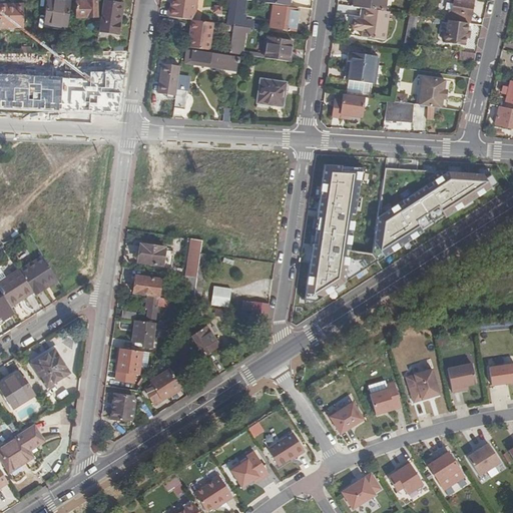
[(66,27),(70,2),(56,0),(47,0),(44,24),(66,27)]
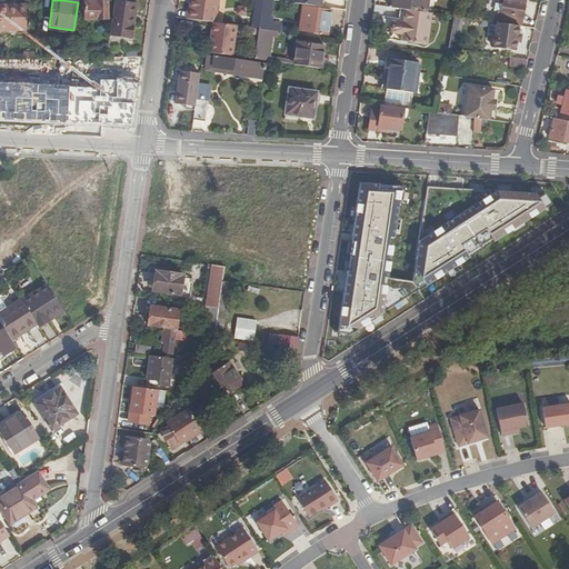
[(85,2),(85,19),(108,19),(107,0),(91,0),(92,2),(85,2)]
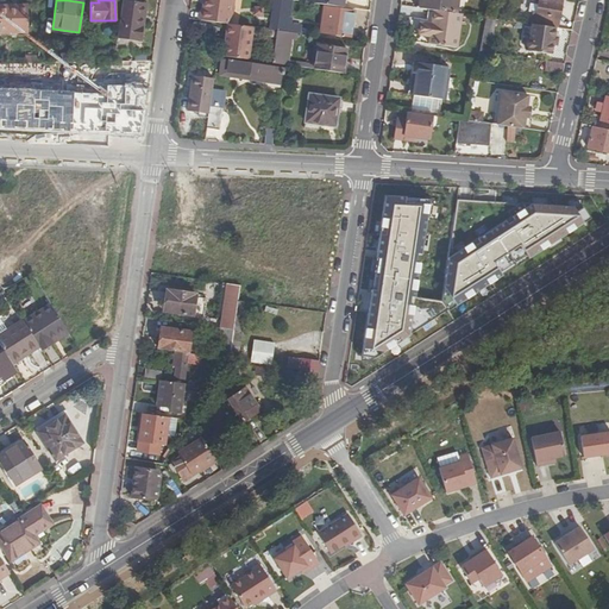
[(206,0),(205,12),(223,14),(225,0),(206,0)]
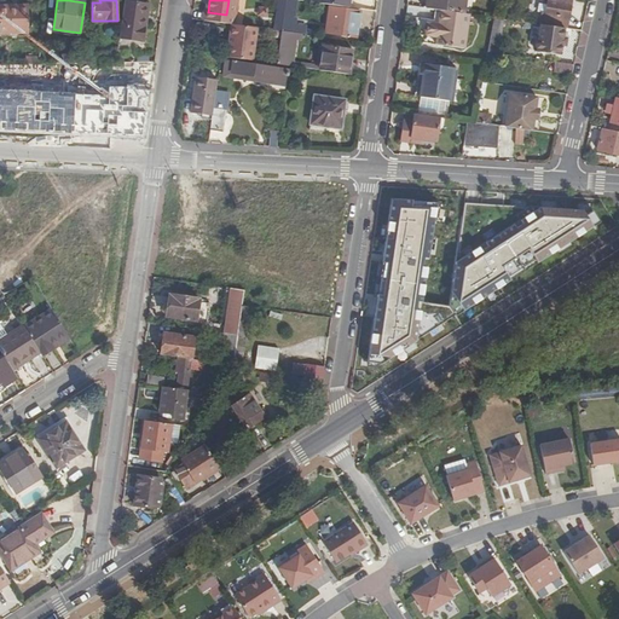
[(232,25),(255,28),(281,32),(285,0),(278,0),(276,23),(231,16),(230,17),(212,15),(212,22),(232,25)]
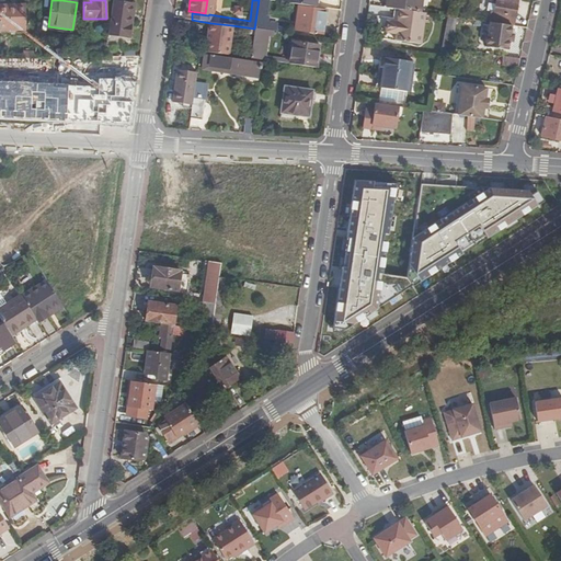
[(266,0),(259,0),(254,29),(264,31),(268,0),(266,0)]
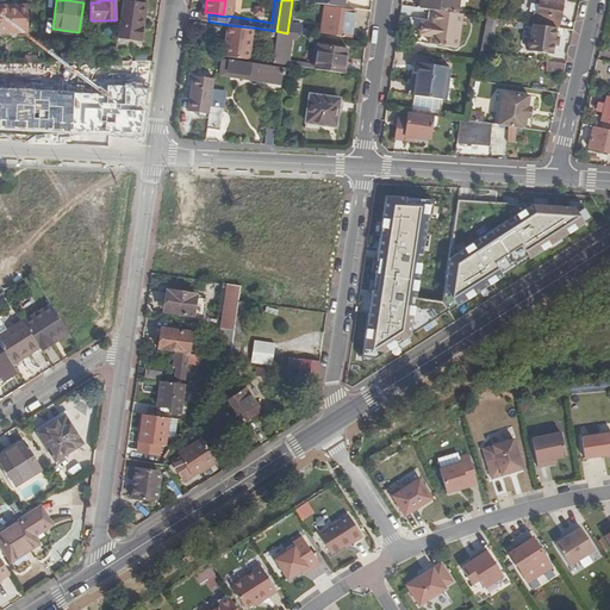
[(424,0),(423,8),(434,10),(456,13),(458,0),(424,0)]
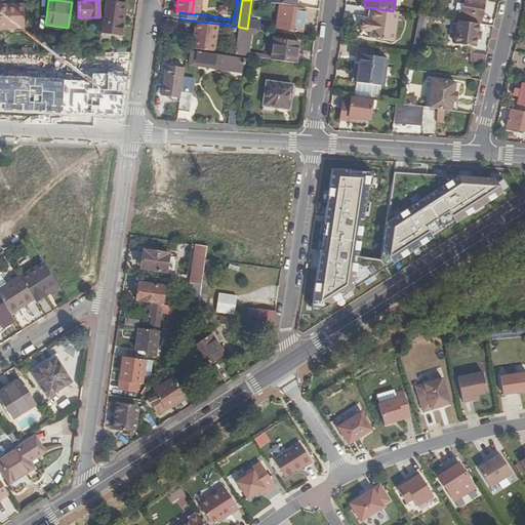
[(465,1),(460,22),(479,25),(481,15),(484,4),(479,3),(478,0),(466,0),(466,1),(465,1)]
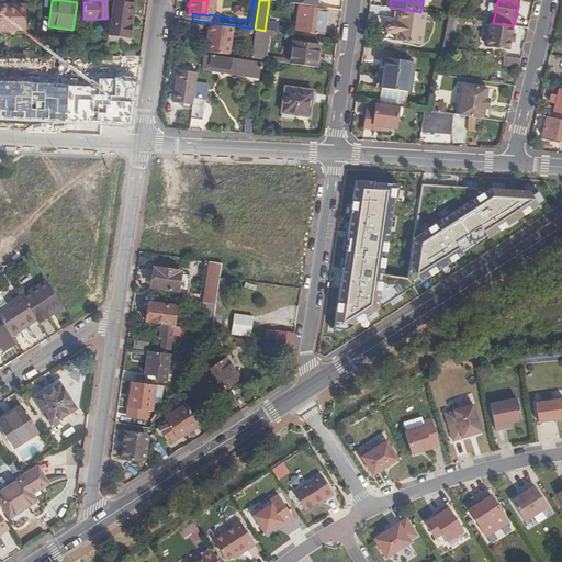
[(133,7),(112,3),(108,35),(127,38),(133,7)]
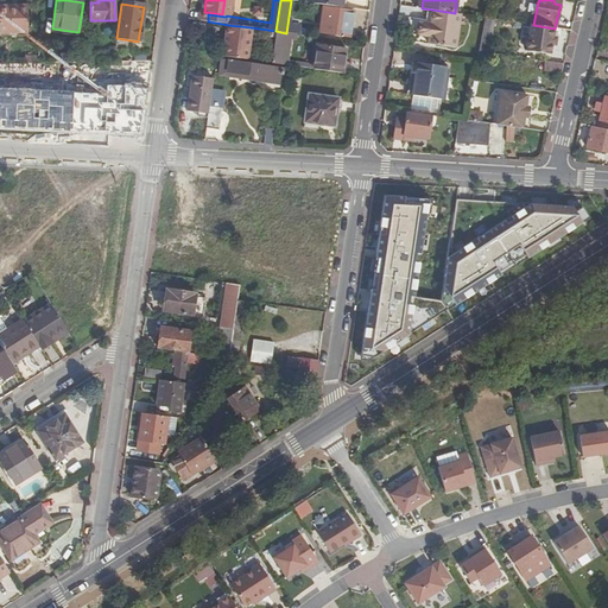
[(18,10),(0,10),(0,32),(29,32),(29,7),(18,7),(18,10)]
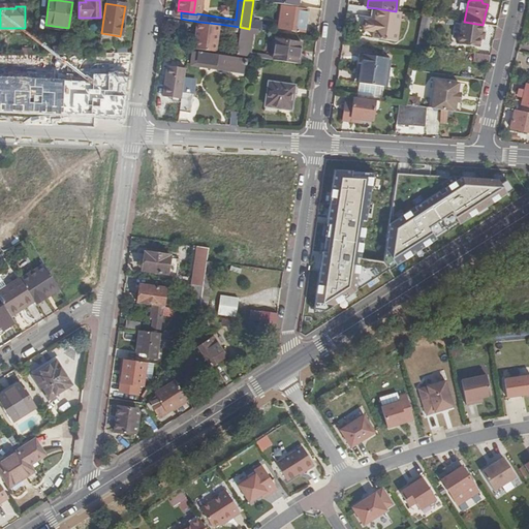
[(308,10),(282,6),(279,28),(305,32),(308,10)]
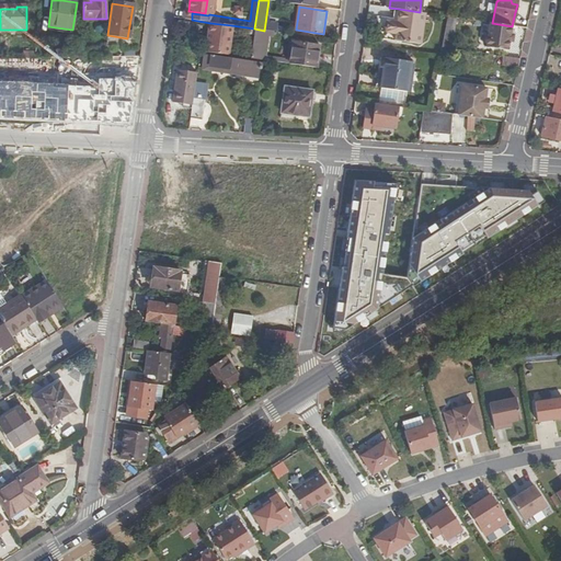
[(420,44),(425,13),(420,12),(399,9),(397,22),(387,21),(386,32),(395,34),(395,39),(420,44)]
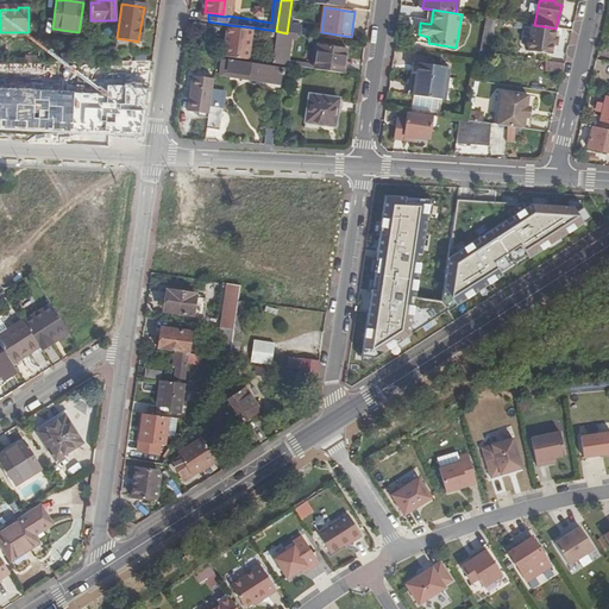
[(488,52),(495,19),(485,18),(479,51),(488,52)]
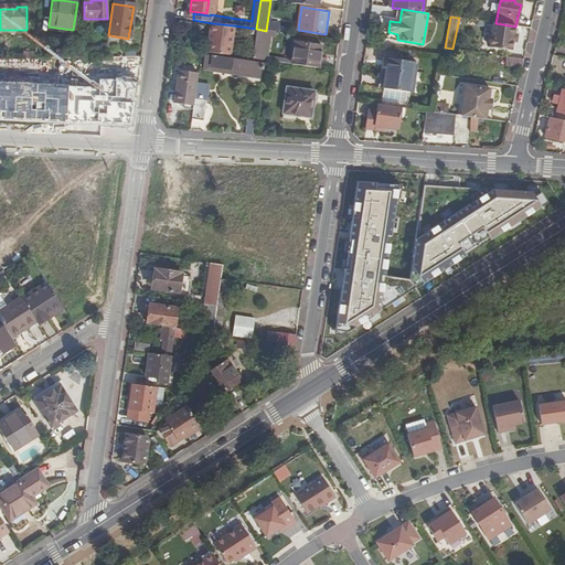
[(532,20),(518,17),(515,27),(530,29),(532,20)]
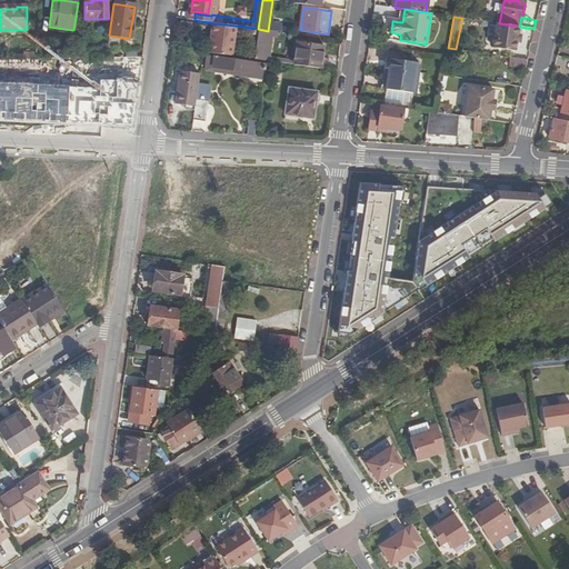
[(235,26),(213,23),(209,52),(230,56),(235,26)]
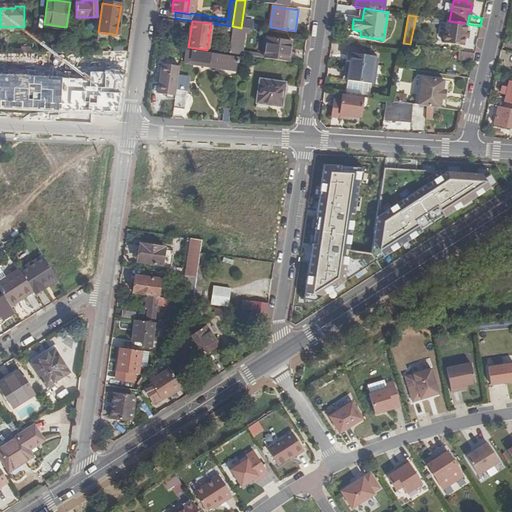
[(463,46),(467,24),(449,21),(446,21),(443,43),(463,46)]
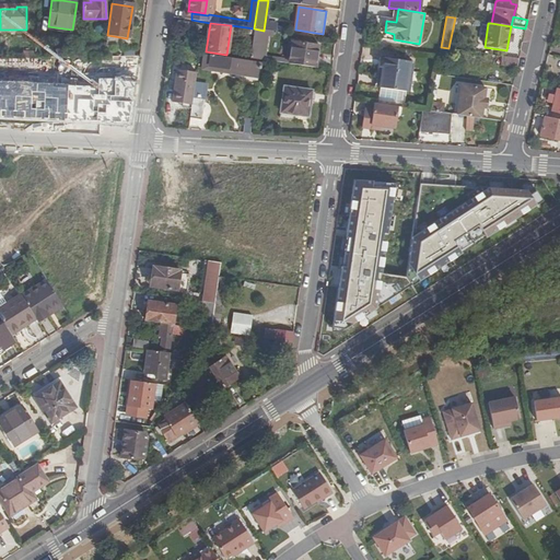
[(254,28),(251,58),(261,59),(268,60),(268,57),(261,56),(265,34),(271,35),(272,32),(264,31),(254,28)]
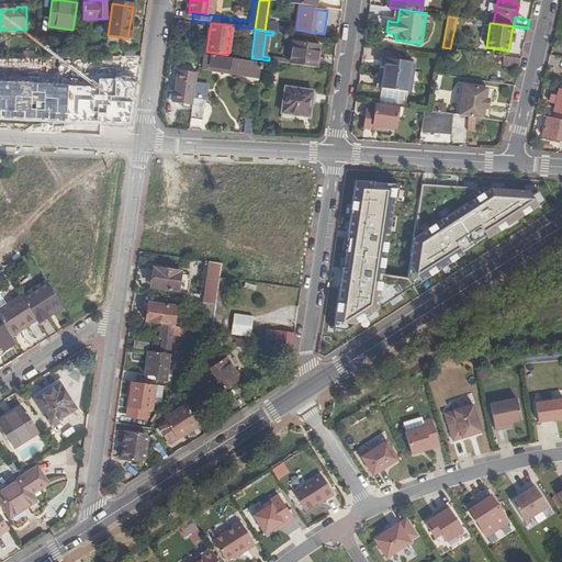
[(250,38),(233,36),(231,48),(248,51),(250,38)]
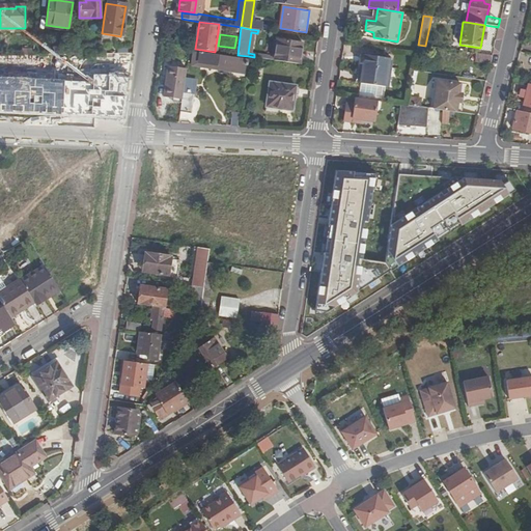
[(277,39),(274,60),(299,63),(302,44),(277,39)]
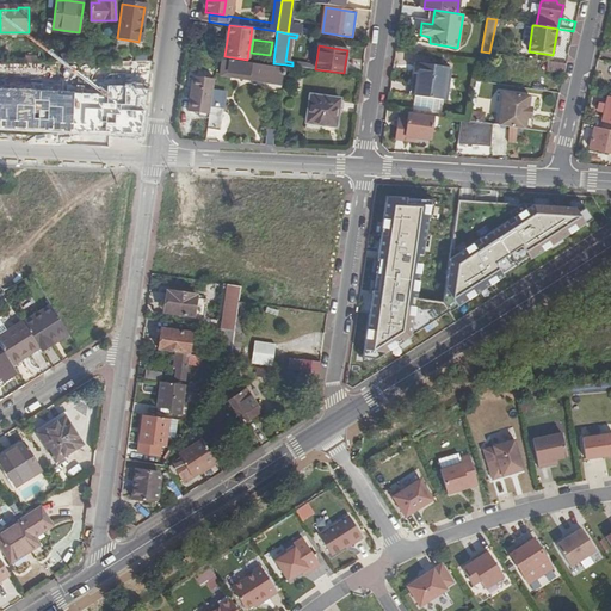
[(220,76),(227,78),(228,72),(255,76),(282,81),(283,68),(222,60),(220,74),(220,76)]
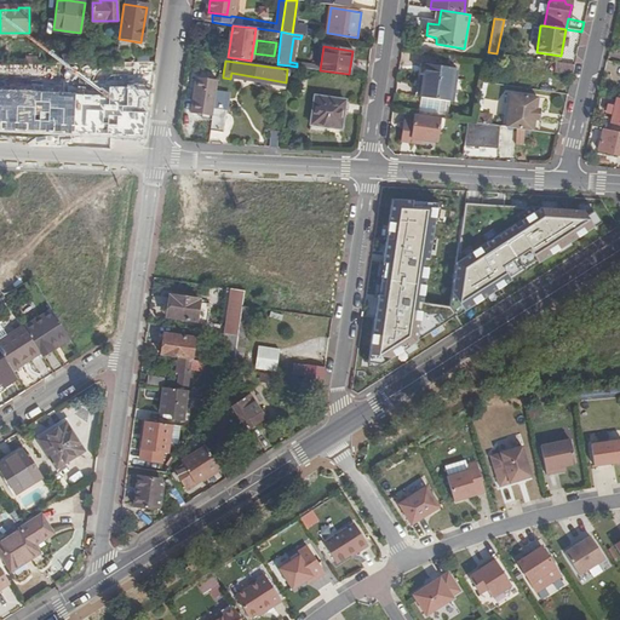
[(574,65),(556,63),(555,73),(572,75),(574,65)]
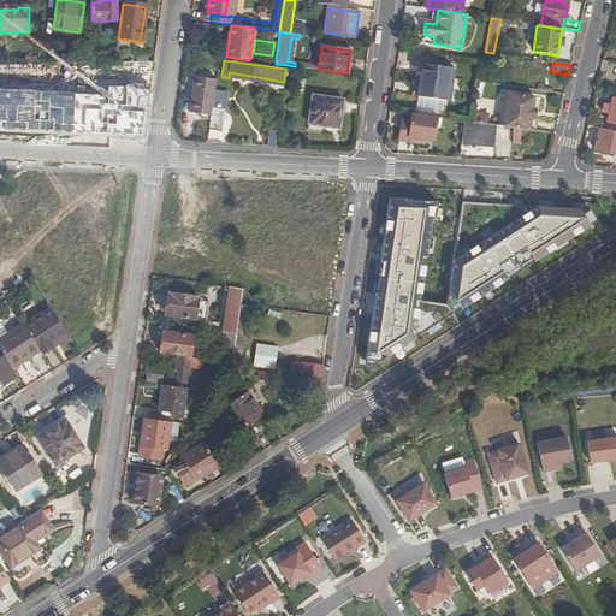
[(35,78),(35,64),(28,64),(23,64),(21,78),(35,78)]
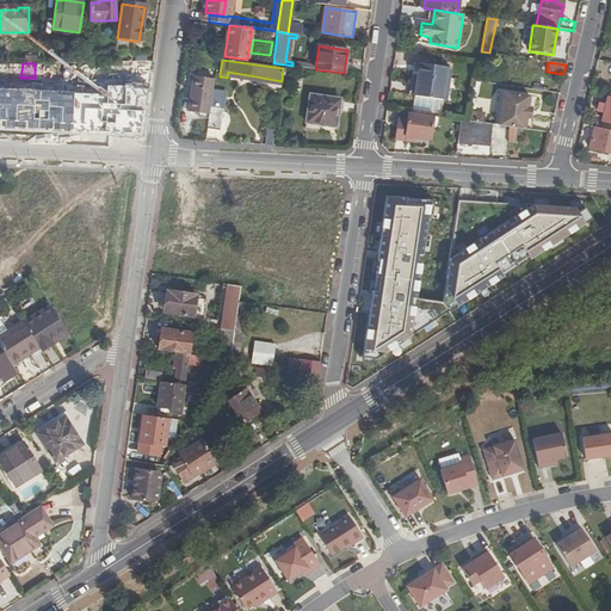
[(65,63),(54,63),(53,74),(55,74),(54,84),(48,84),(47,94),(51,96),(50,102),(60,103),(65,75),(66,75),(68,63),(65,63)]
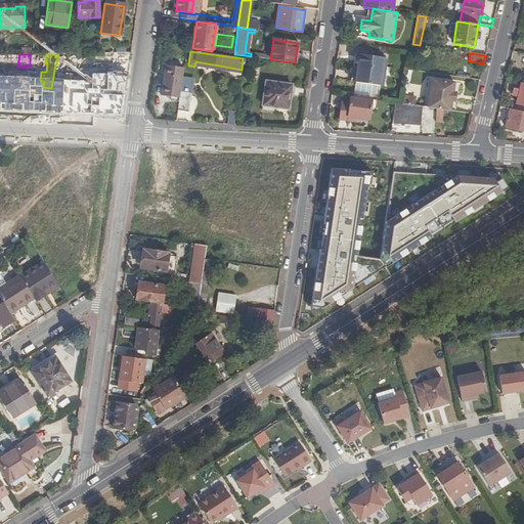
[(358,55),(357,62),(354,81),(355,81),(380,85),(388,86),(391,68),(384,67),(385,57),(358,54),(358,55)]
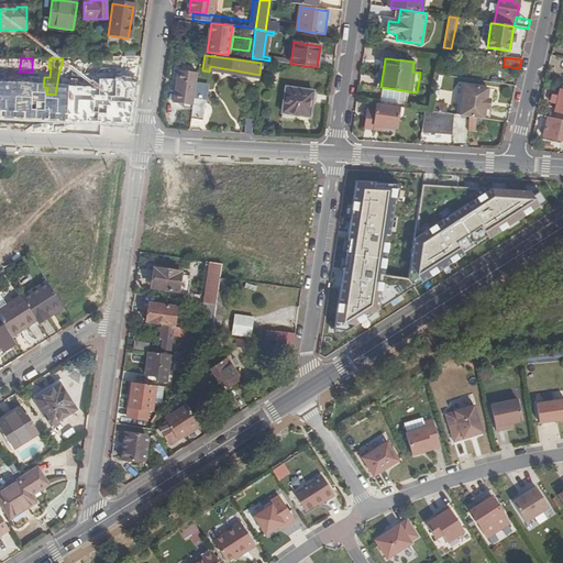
[(210,66),(209,72),(258,79),(260,75),(235,70),(210,66)]
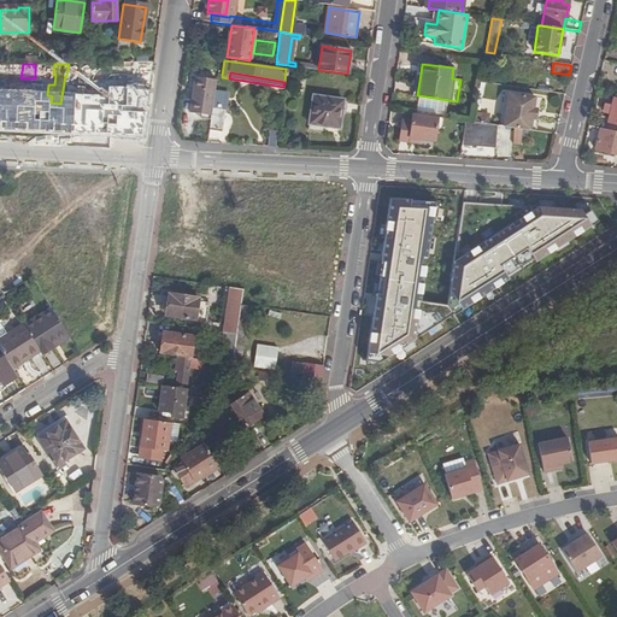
[(212,116),(213,107),(215,93),(217,80),(195,77),(191,112),(212,116)]
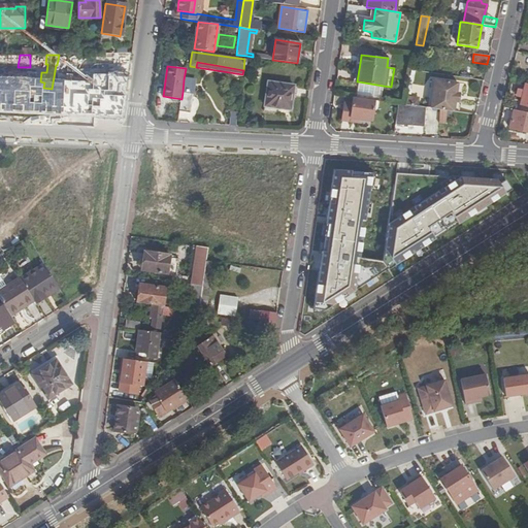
[(434,77),(429,107),(455,110),(459,81),(434,77)]
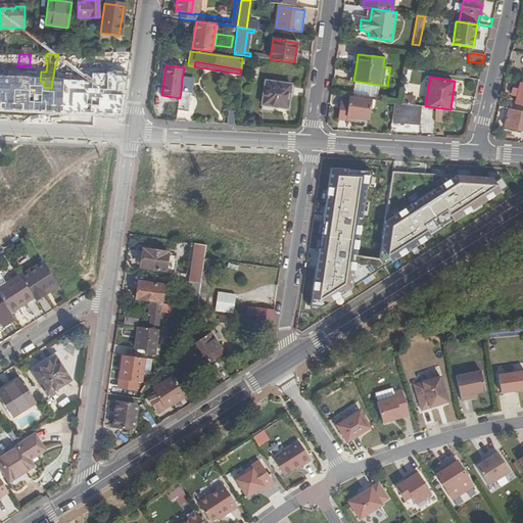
[(181,91),(190,92),(191,92),(192,80),(182,79),(181,91)]
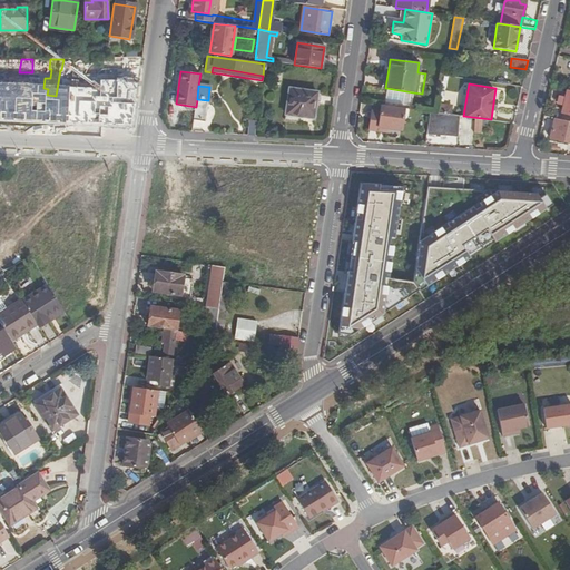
[(413,92),(386,88),(384,105),(411,106),(413,92)]
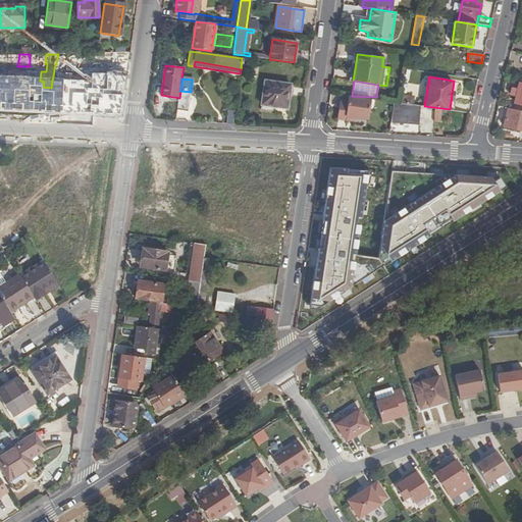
[(291,85),(264,82),(260,108),(286,112),(291,85)]
